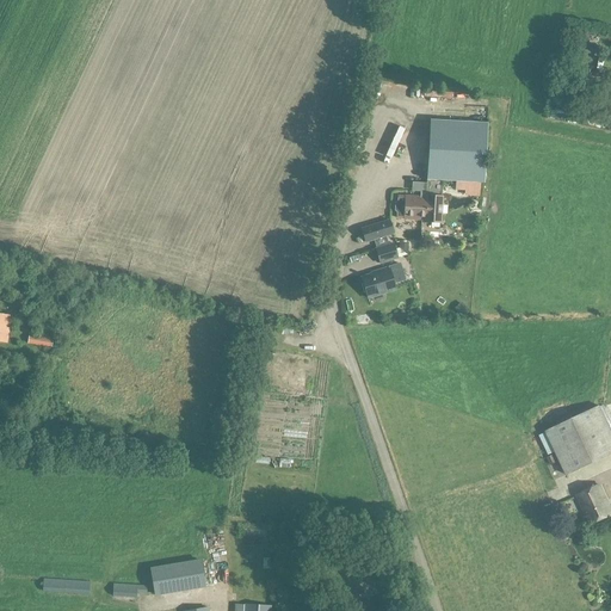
[(571,45),(588,48),(590,37),(571,35),(569,45),(571,45)]
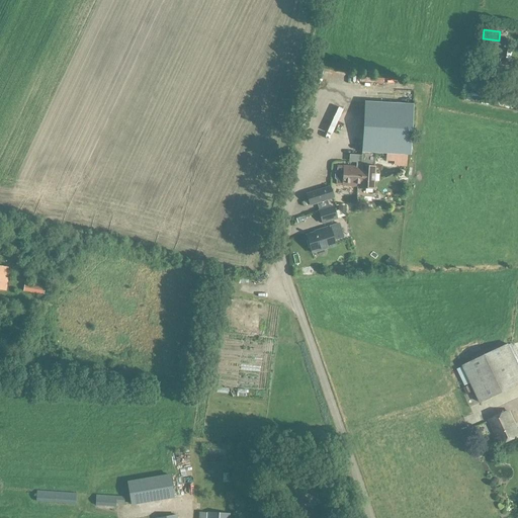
[(505,41),(499,40),(484,38),(483,46),(498,48),(504,49),(505,41)]
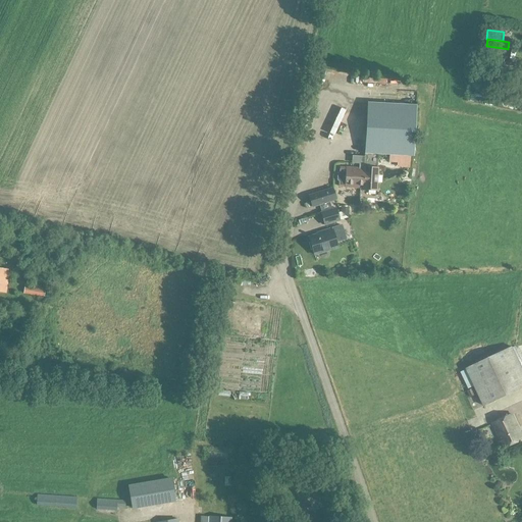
[(492,68),(479,67),(478,74),(491,76),(492,68)]
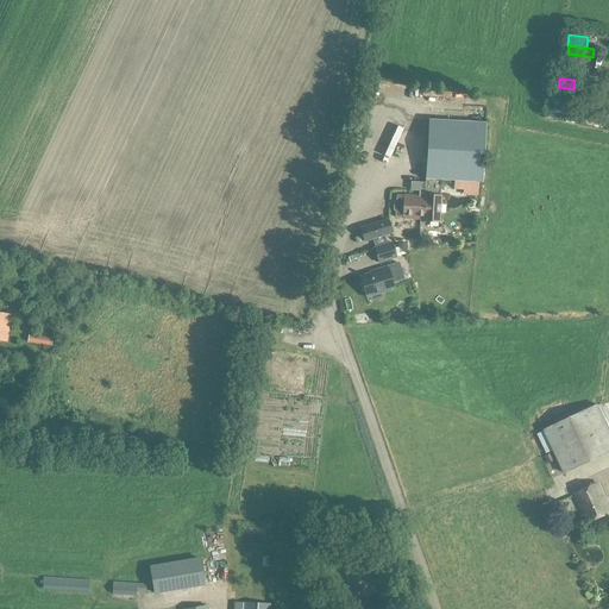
[(405,196),(403,219),(424,220),(424,223),(439,224),(441,196),(440,196),(441,181),(456,182),(454,190),(464,190),(464,196),(478,196),(479,183),(483,183),(487,123),(429,120),(426,183),(410,183),(410,192),(420,193),(419,198),(405,196)]
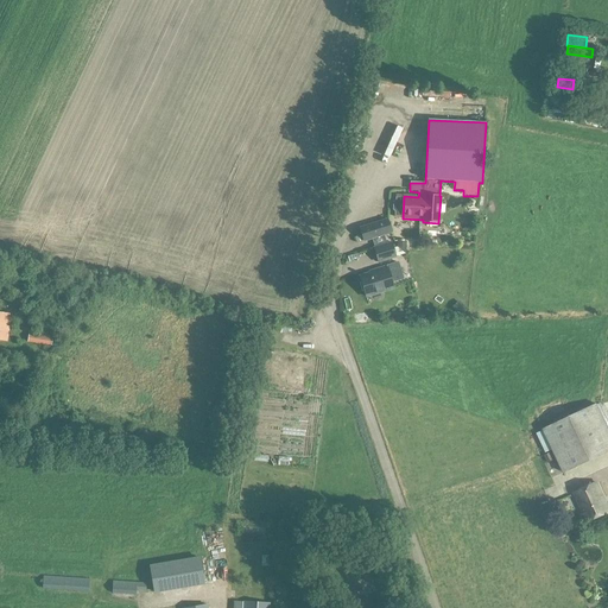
[(388,220),(373,225),(360,229),(363,242),(372,240),(377,239),(385,236),(392,234),(388,220)]
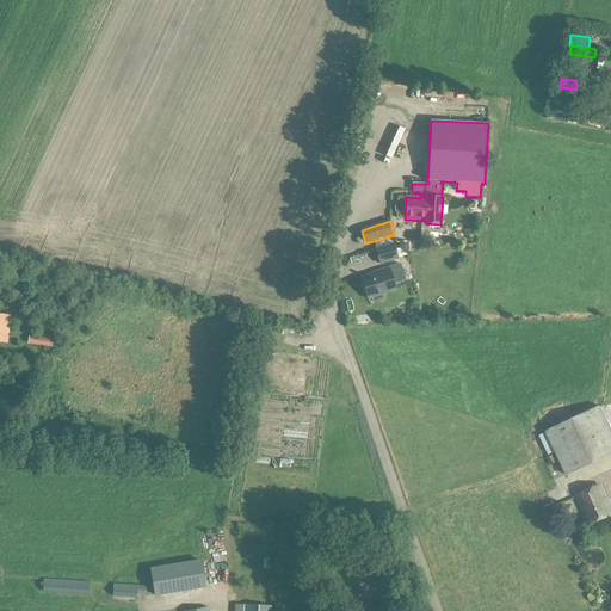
[(387,238),(378,240),(374,241),(377,252),(389,247),(387,238)]
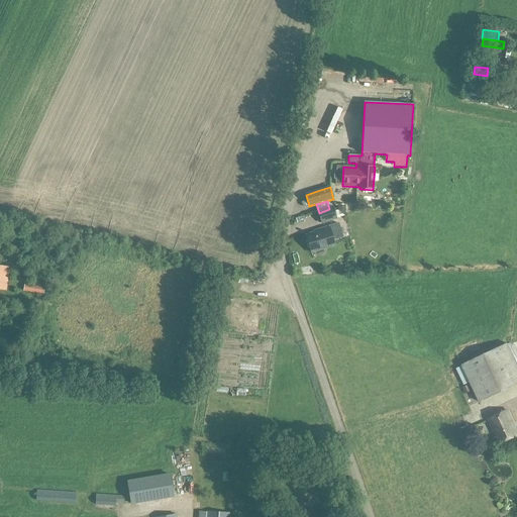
[(334,208),(329,209),(319,213),(318,213),(321,224),(337,220),(334,208)]
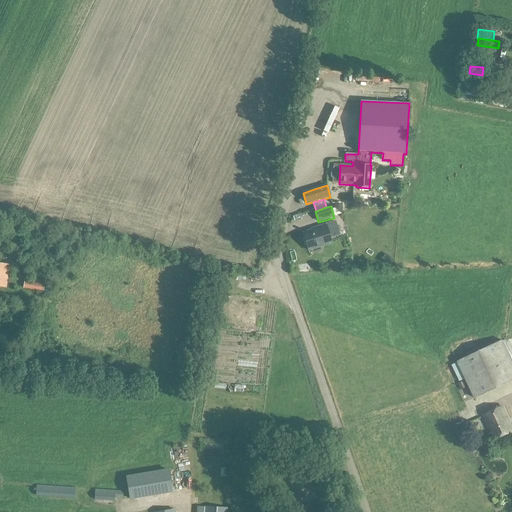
[(316,229),(303,233),(309,251),(332,243),(326,225),(316,228),(316,229)]
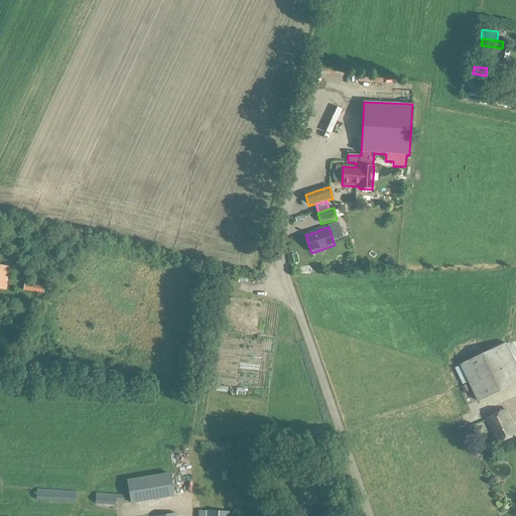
[(396,263),(390,257),(385,262),(391,268),(396,263)]
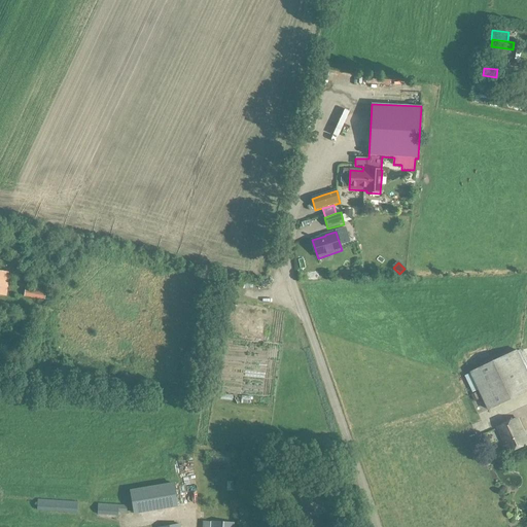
[(22,287),(21,292),(20,297),(45,301),(46,290),(22,287)]
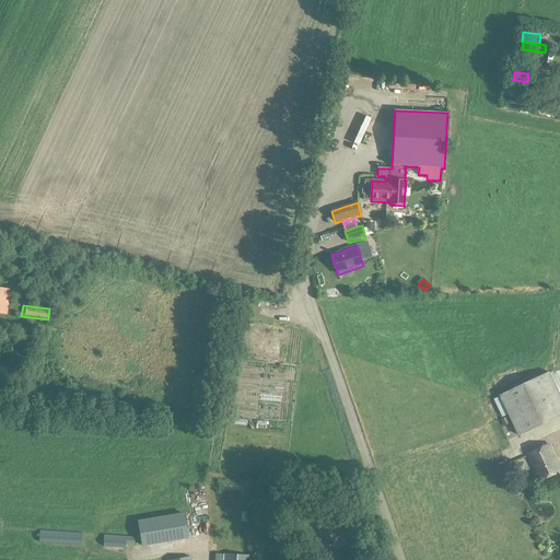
[(559,417),(559,393),(550,372),(500,396),(520,438),(559,417)]
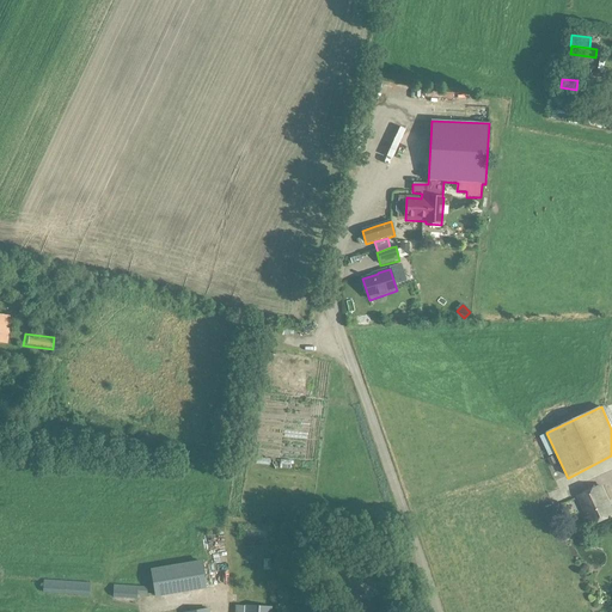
[(555,457),(549,459),(552,466),(558,464),(555,457)]
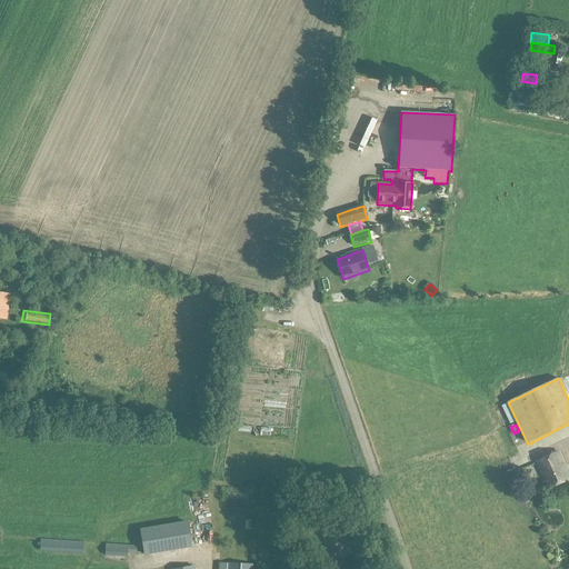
[(568,475),(559,453),(538,463),(549,489),(568,479),(568,475)]
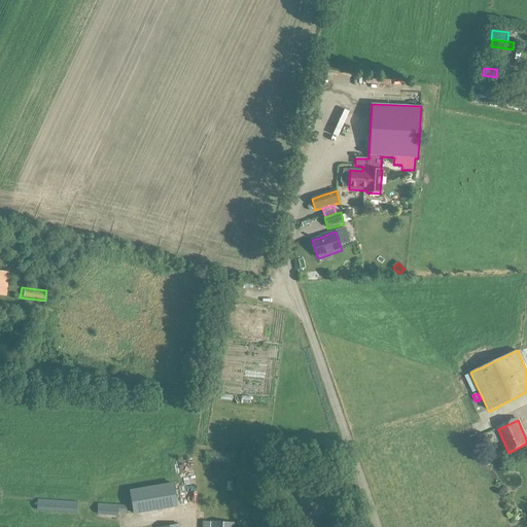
[(174,483),(130,490),(134,515),(178,507),(174,483)]
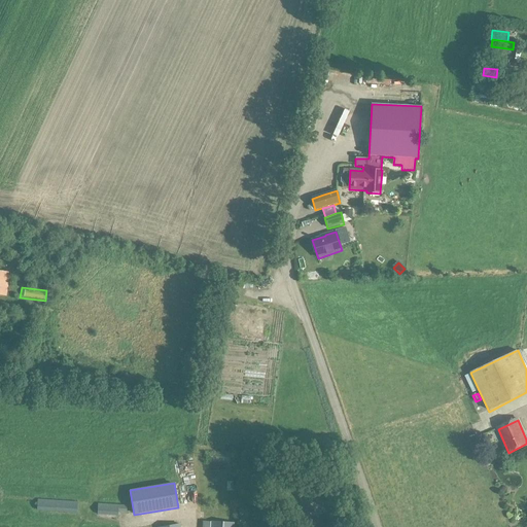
[(251,492),(250,504),(259,504),(260,492),(251,492)]
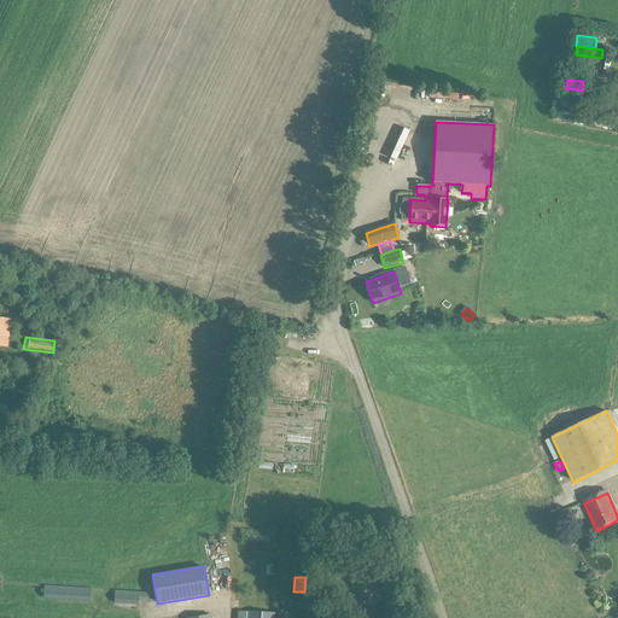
[(45,587),(44,600),(91,602),(92,589),(45,587)]
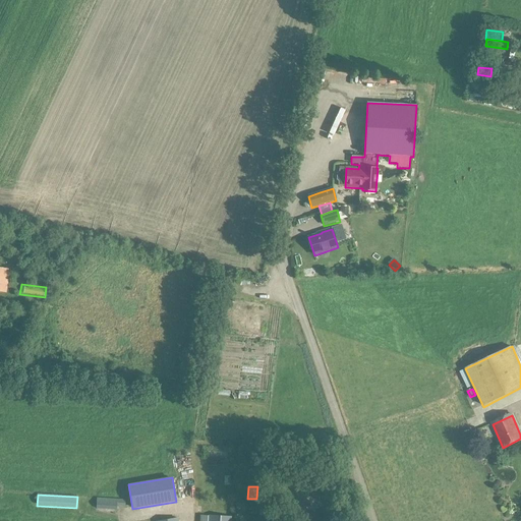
[(117,507),(117,500),(97,499),(97,509),(117,510),(117,507)]
